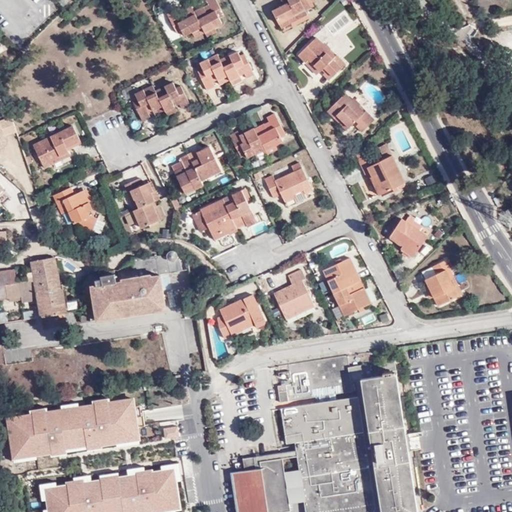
[(219,18),(224,15),(216,0),(206,0),(208,5),(204,7),(204,6),(194,12),(202,27),(204,32),(205,33),(215,28),(223,24),(219,18)]
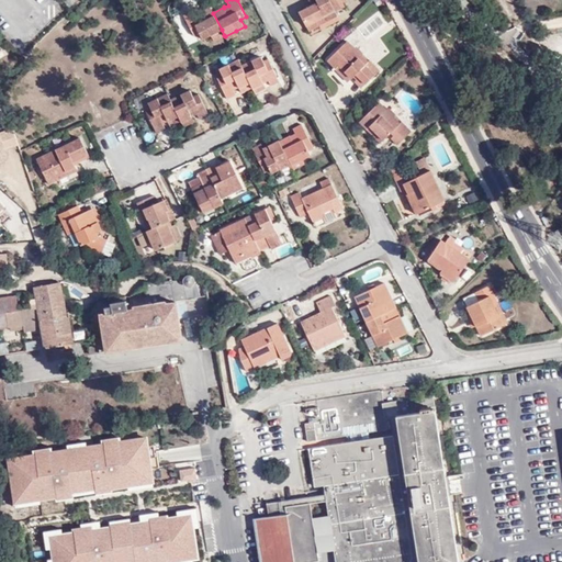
[(345,6),(341,0),(307,0),(311,6),(299,12),(306,26),(335,12),(345,6)]
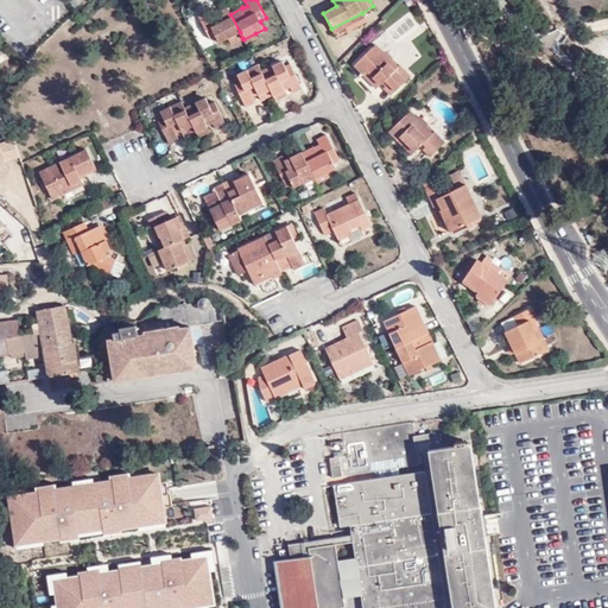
[(230,14),(227,7),(210,17),(208,12),(198,17),(210,39),(215,37),(220,43),(228,38),(240,32),(230,14)]
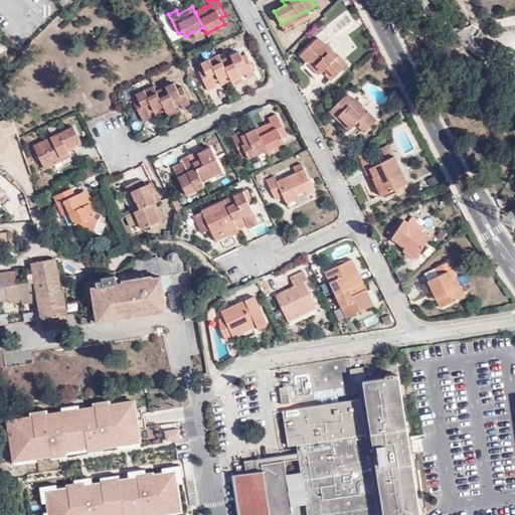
[(196,37),(205,32),(203,27),(193,32),(196,37)]
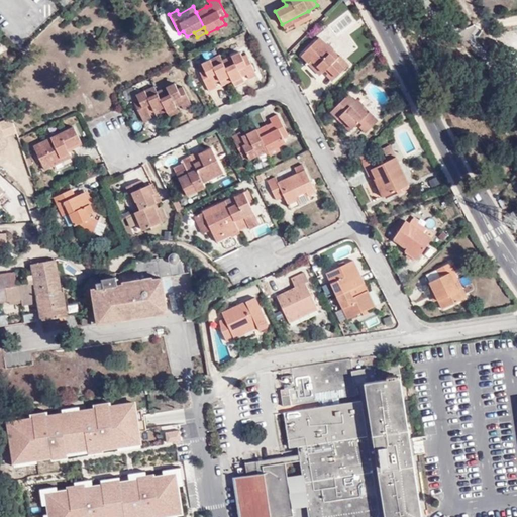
[(209,37),(219,31),(217,28),(207,33),(209,37)]
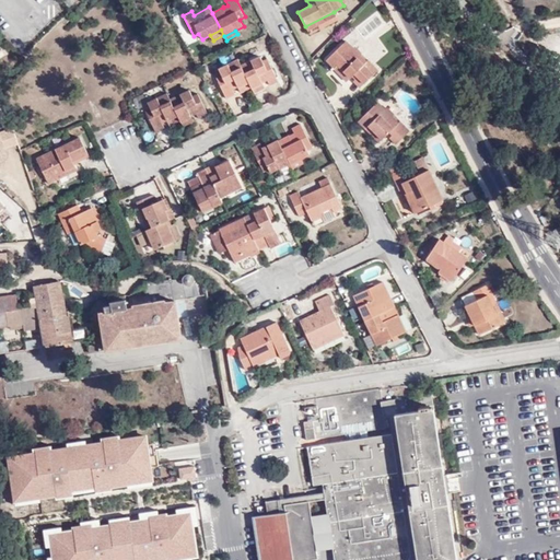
[(358,77),(364,84),(378,70),(369,59),(368,61),(347,41),(327,60),(335,68),(337,65),(350,78),(354,73),(358,77)]
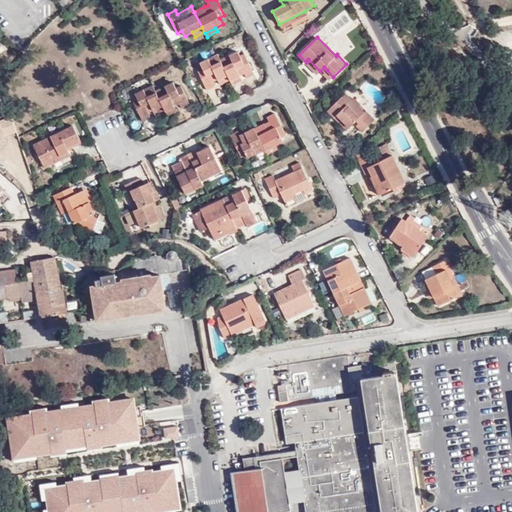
[(254,74),(244,53),(240,55),(238,51),(220,60),(228,75),(230,81),(240,76),(240,75),(244,73),(247,77),(254,74)]
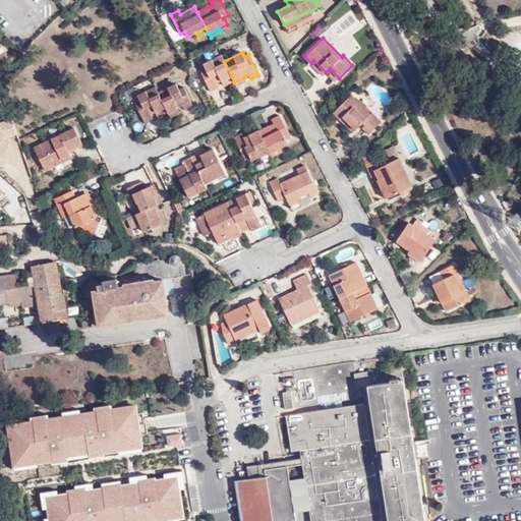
[(224,61),(222,56),(204,64),(207,70),(201,72),(209,90),(210,92),(219,88),(217,82),(222,80),(222,81),(232,76),(224,61)]
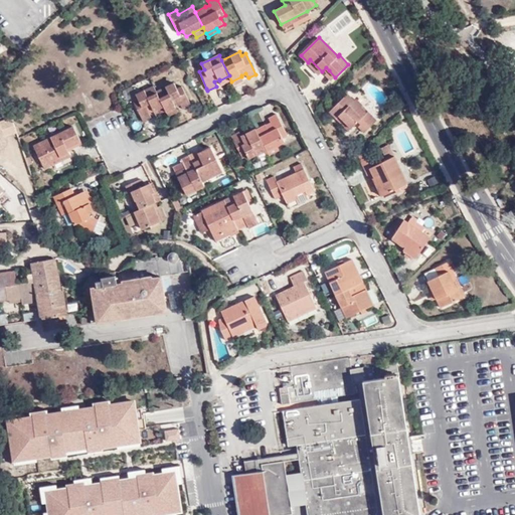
[(319,75),(322,71),(310,59),(308,62),(307,63),(319,75)]
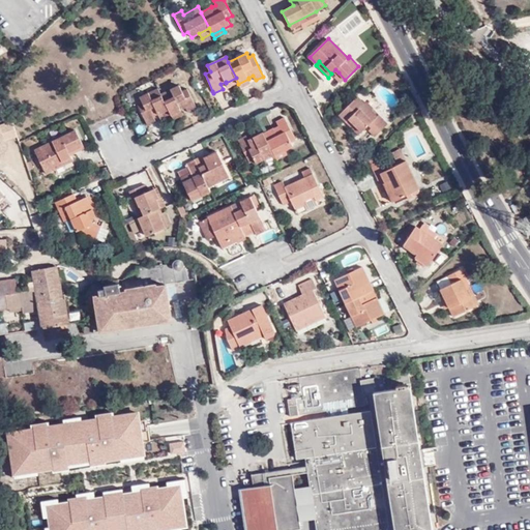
[(341,84),(345,80),(339,72),(334,77),(341,84)]
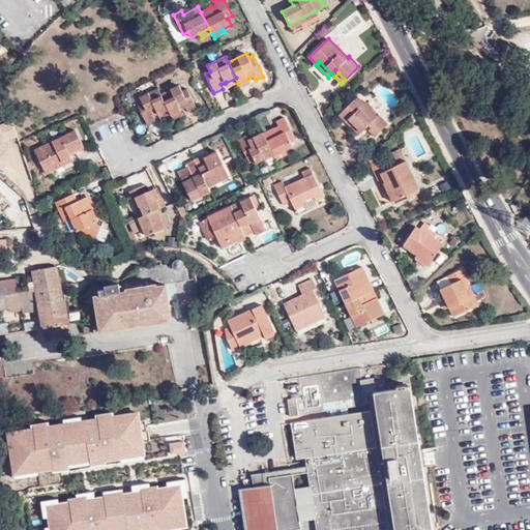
[(240,88),(251,83),(248,79),(238,84),(240,88)]
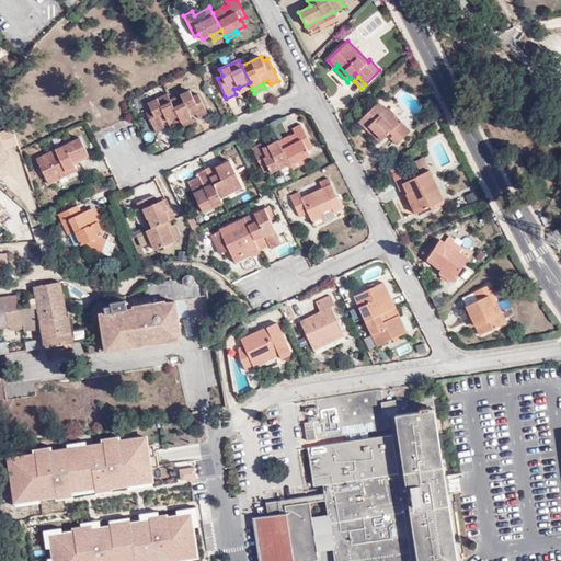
[(208,115),(198,93),(193,96),(190,90),(170,99),(173,106),(179,116),(181,121),(181,123),(192,117),(192,116),(197,114),(199,118),(208,115)]
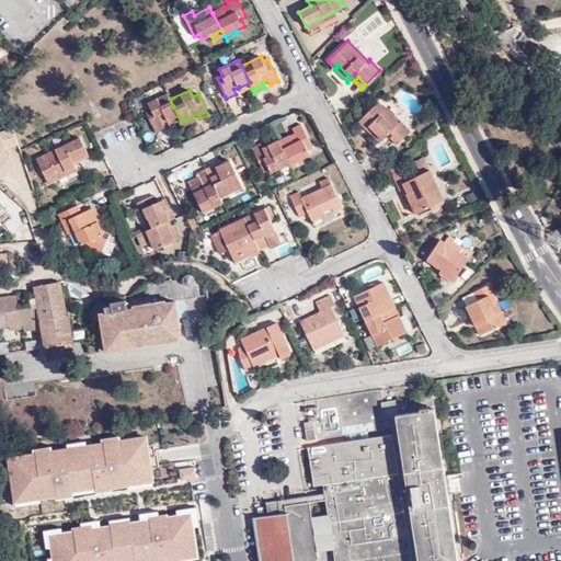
[(179,116),(173,106),(170,99),(167,93),(148,102),(151,110),(146,112),(156,133),(164,128),(162,123),(168,121),(168,122),(179,116)]
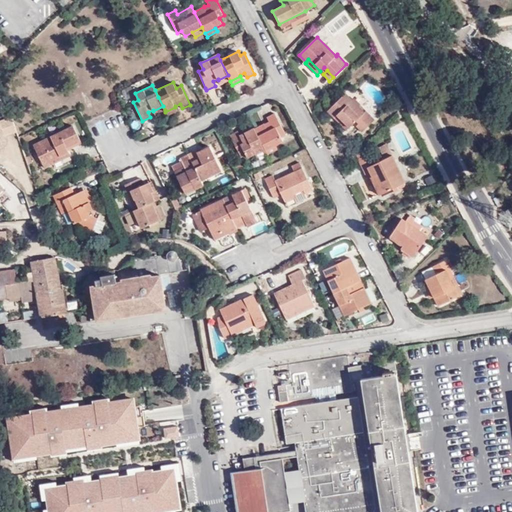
[(352,99),(345,93),(327,111),(334,118),(337,115),(349,128),(354,123),(356,122),(358,124),(356,126),(362,132),(375,119),(366,110),(364,111),(359,106),(352,99)]
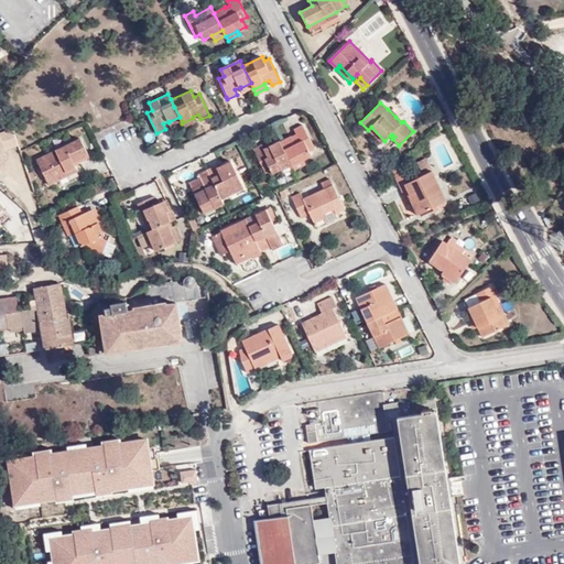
[(390,107),(388,109),(396,117),(398,115),(390,107)]
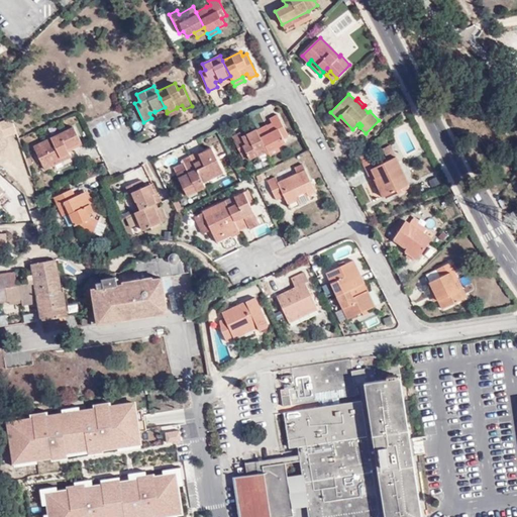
[(157,116),(167,111),(165,107),(154,112),(157,116)]
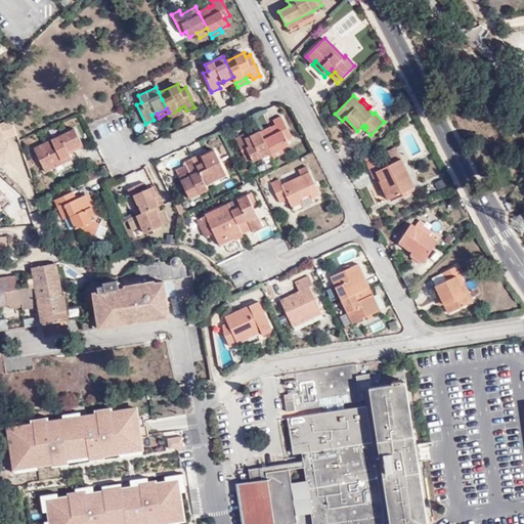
[(181,114),(179,110),(169,115),(171,119),(181,114)]
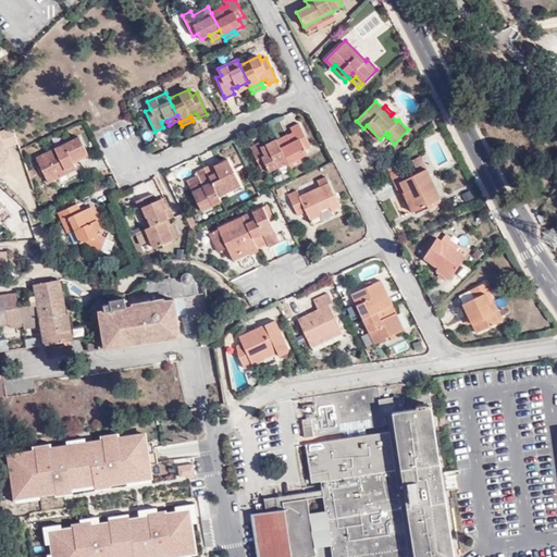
[(311,147),(299,123),(291,127),(293,132),(287,134),(276,139),(288,162),(289,163),(309,153),(306,149),(311,147)]
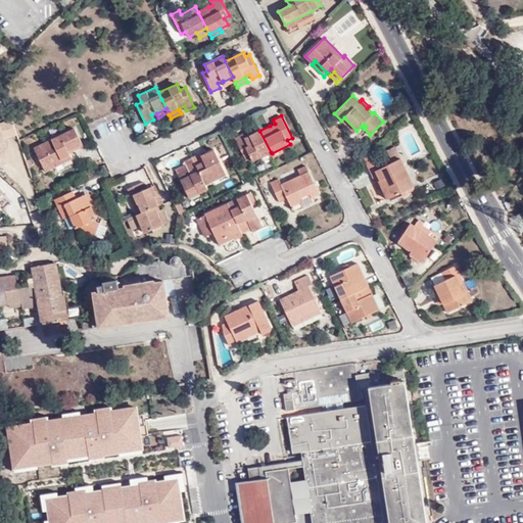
[(82,144),(75,129),(34,148),(45,172),(55,167),(53,163),(70,155),(69,153),(68,150),(82,144)]
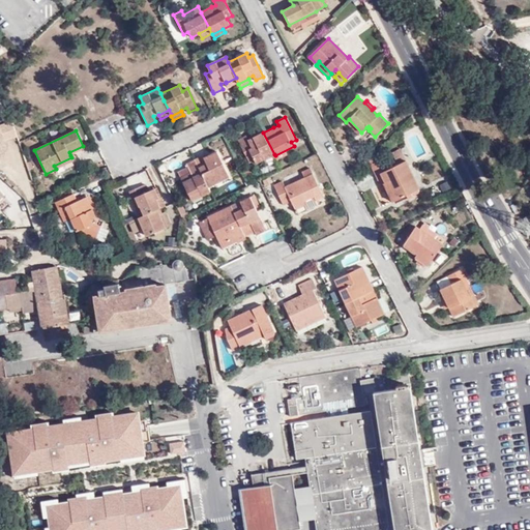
[(263,133),(263,131),(248,139),(246,135),(237,140),(249,163),(255,160),(256,164),(274,154),(263,133)]
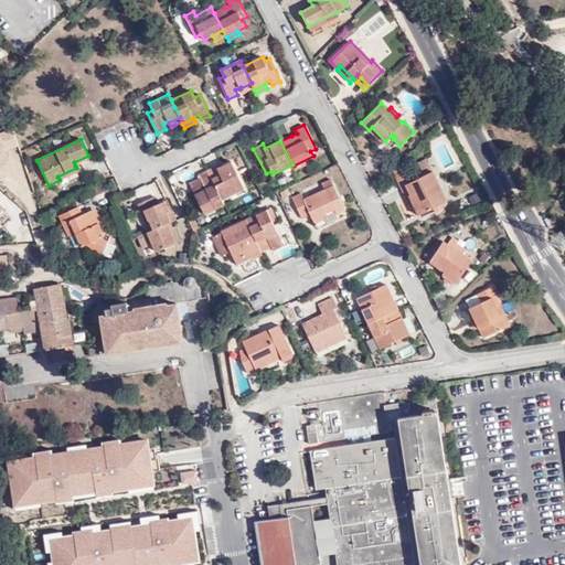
[(91,159),(88,156),(74,162),(75,166),(91,159)]
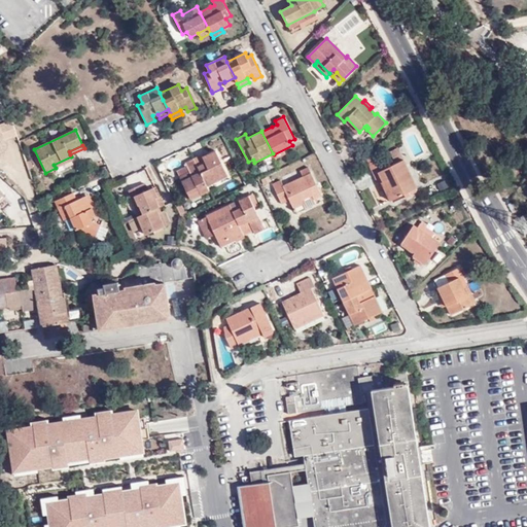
[(395,164),(405,160),(398,147),(390,151),(395,164)]
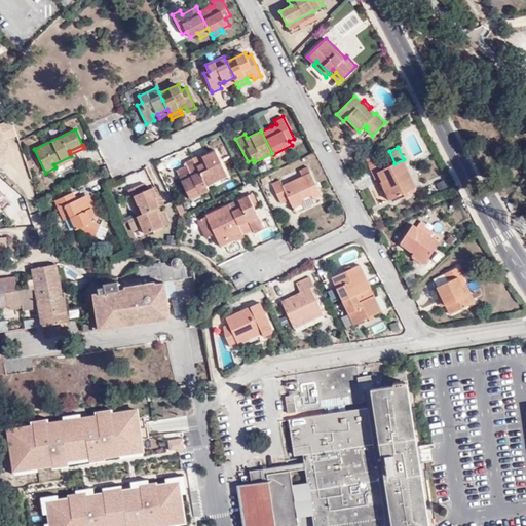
[(228,175),(216,150),(202,156),(201,154),(193,158),(208,185),(228,175)]
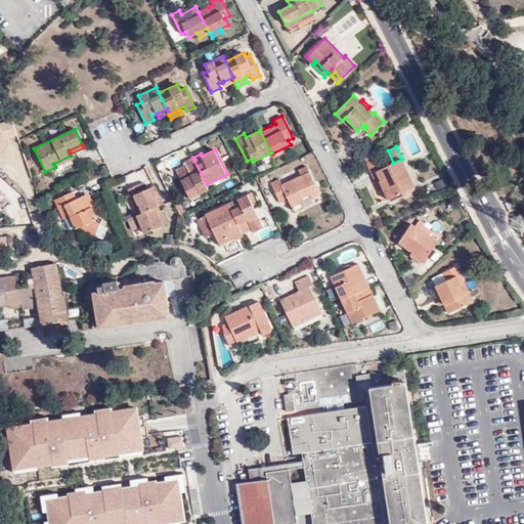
[(71,156),(53,164),(55,167),(73,159),(71,156)]
